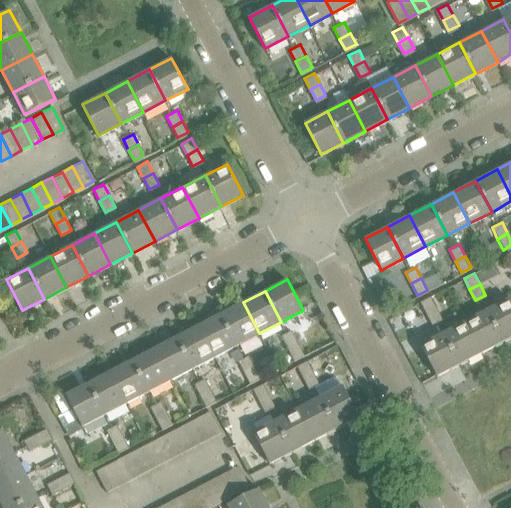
[(426,312),(436,307),(430,296),(420,301),(426,312)]
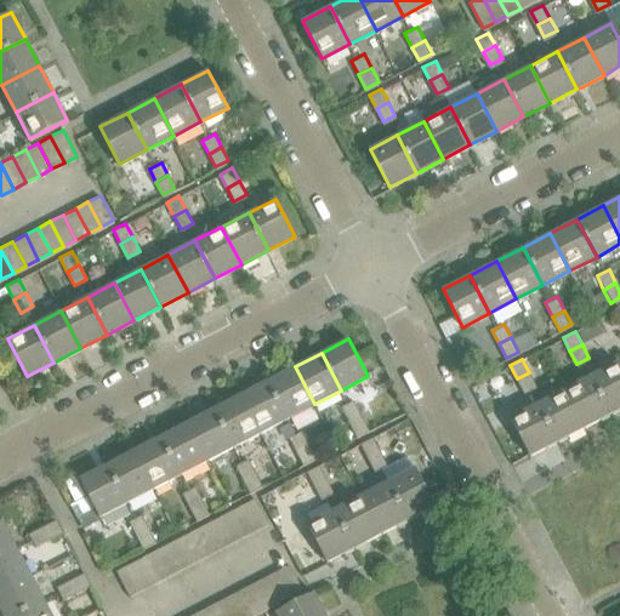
[(591,375),(610,412),(619,408),(619,364),(618,361),(591,375)]
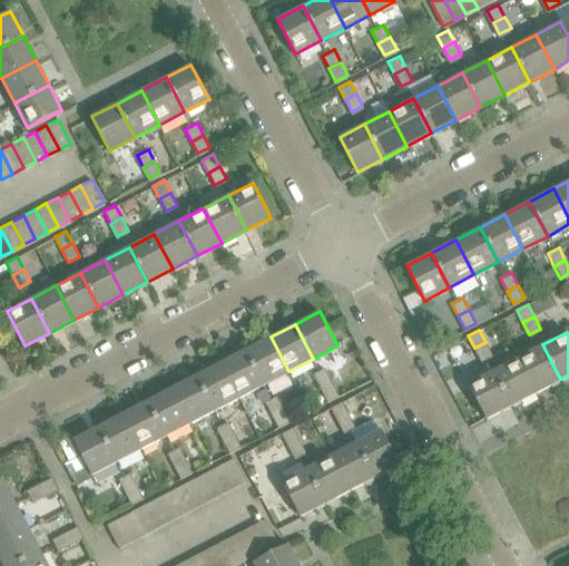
[(264,384),(288,371),(271,337),(246,350),(264,384)]
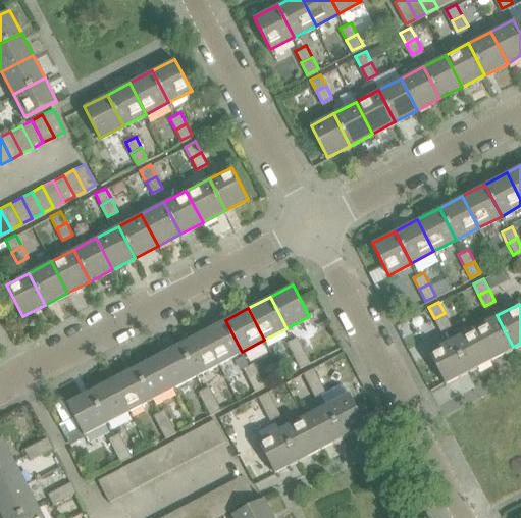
[(445,313),(434,318),(439,328),(450,323),(445,313)]
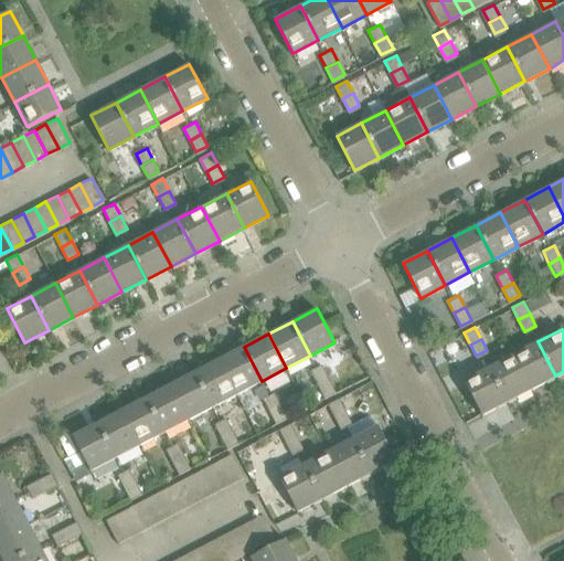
[(538,341),(513,355),(531,389),(555,376),(538,341)]
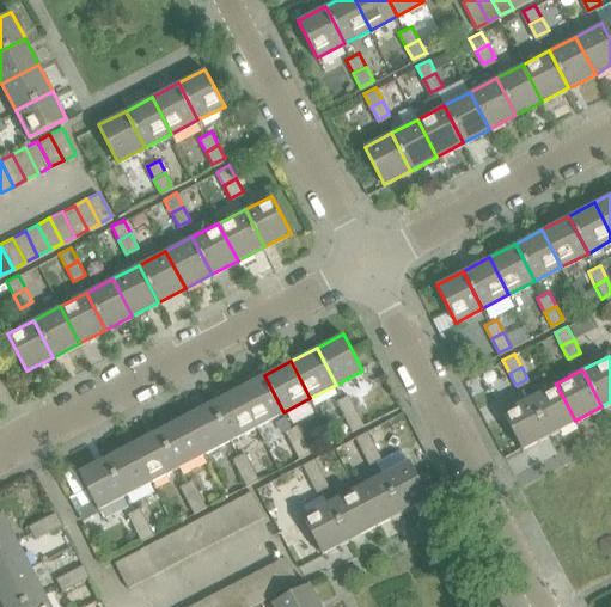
[(257,425),(283,412),(264,375),(237,388),(257,425)]
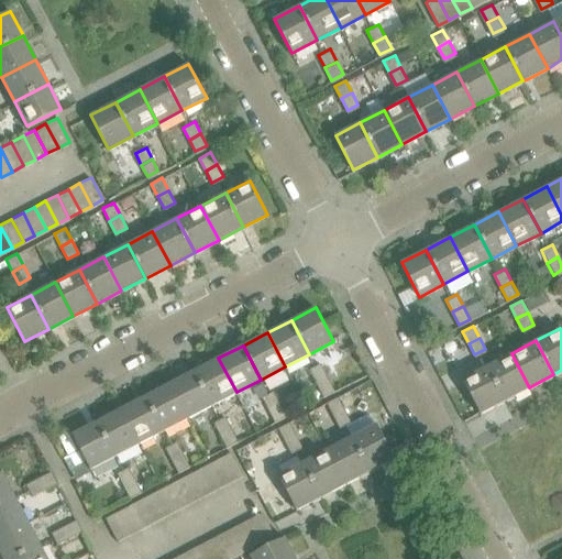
[(511,353),(487,366),(505,401),(529,387),(511,353)]
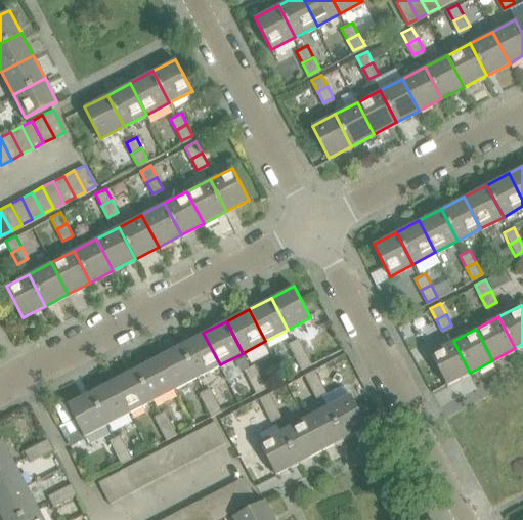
[(198,377),(220,364),(203,333),(180,345),(198,377)]
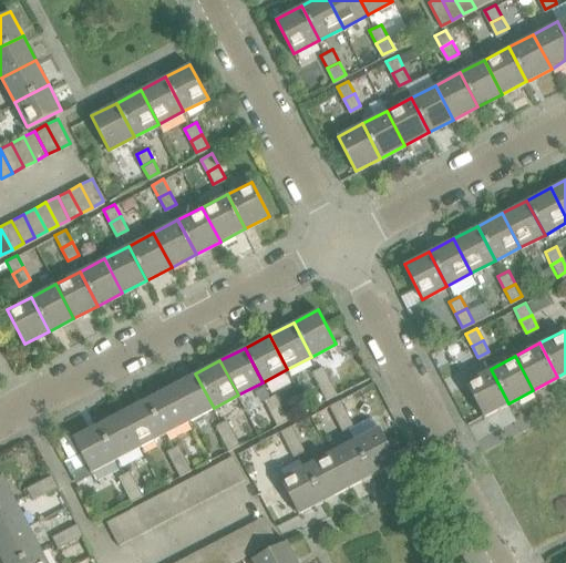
[(319,385),(330,380),(323,368),(314,374),(319,385)]
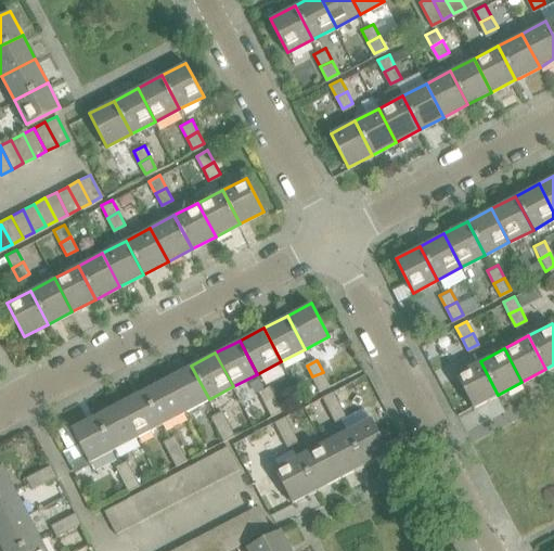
[(480,361),(455,373),(473,407),(498,395),(480,361)]
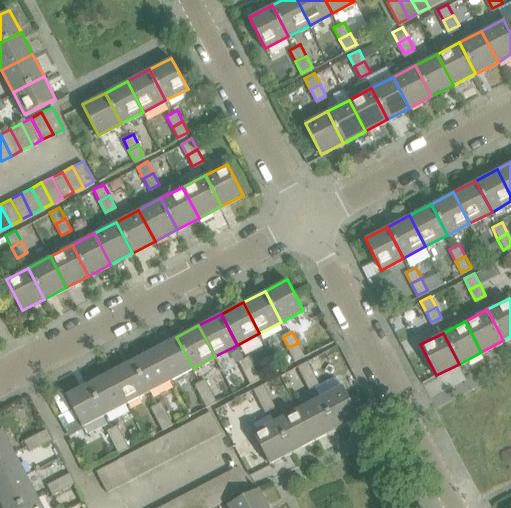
[(170,379),(193,368),(176,337),(154,348),(170,379)]
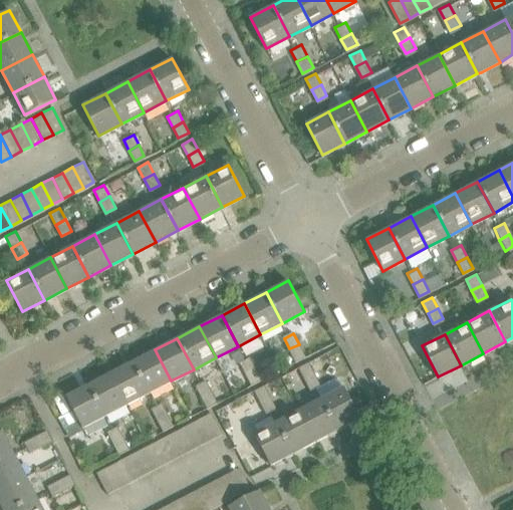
[(299,344),(289,348),(294,359),(304,354),(299,344)]
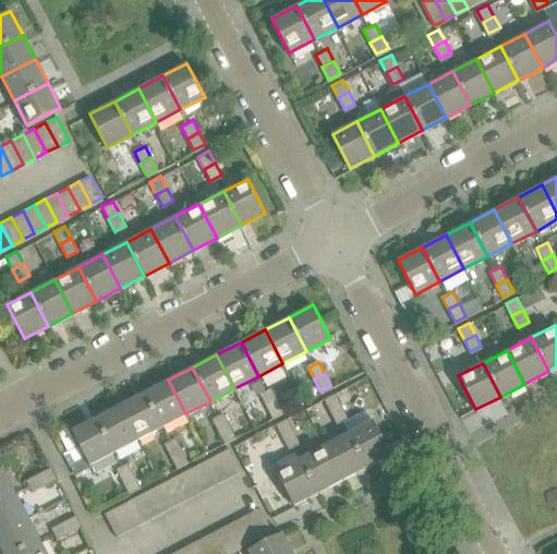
[(161,426),(185,413),(168,380),(144,393),(161,426)]
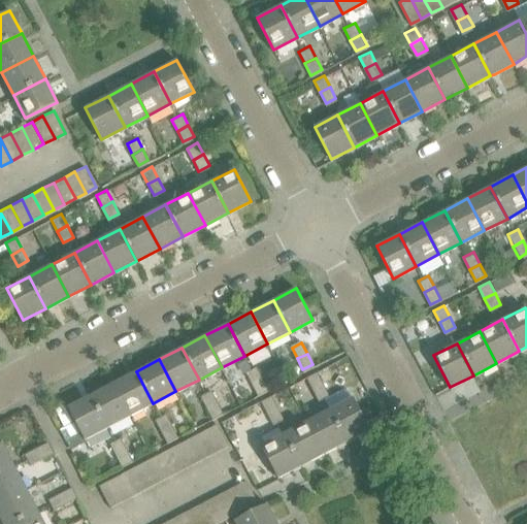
[(252,382),(262,377),(257,365),(245,370),(252,382)]
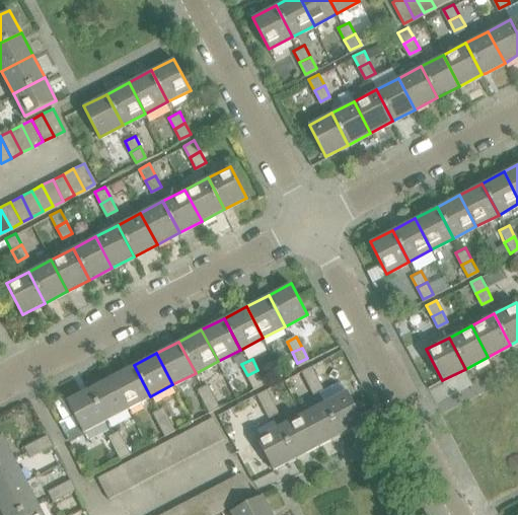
[(306,381),(316,376),(310,364),(300,370),(306,381)]
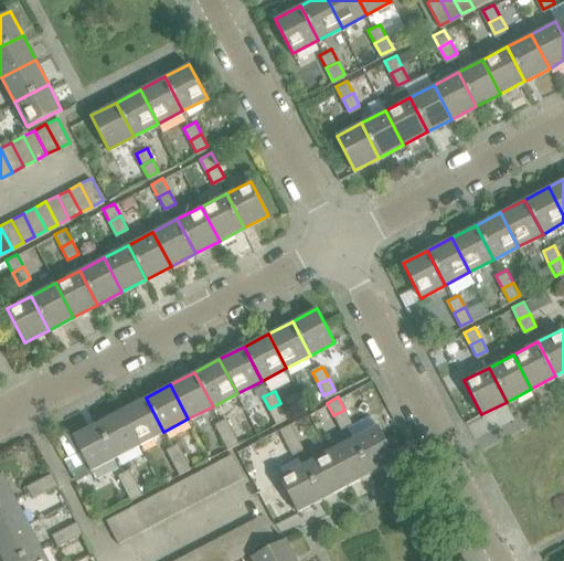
[(139,444),(163,432),(146,398),(121,410),(139,444)]
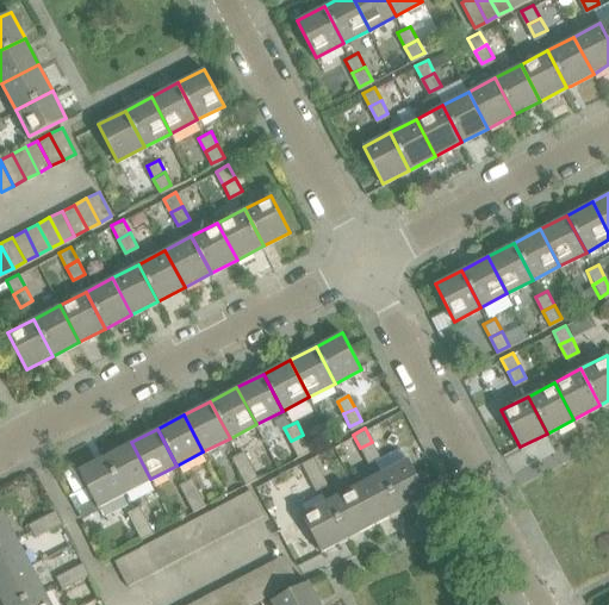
[(303,435),(291,441),(297,454),(309,448),(303,435)]
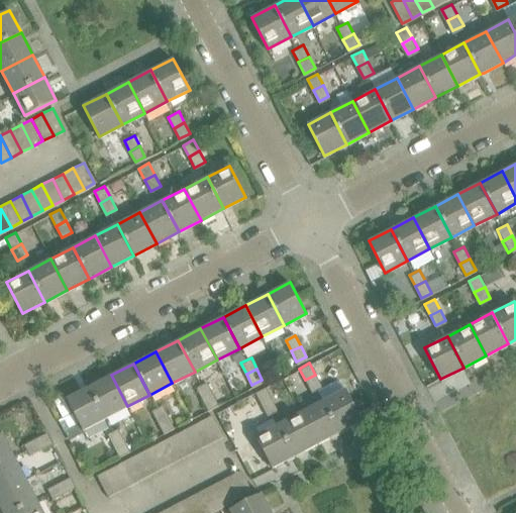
[(105,418),(127,406),(111,375),(89,387),(105,418)]
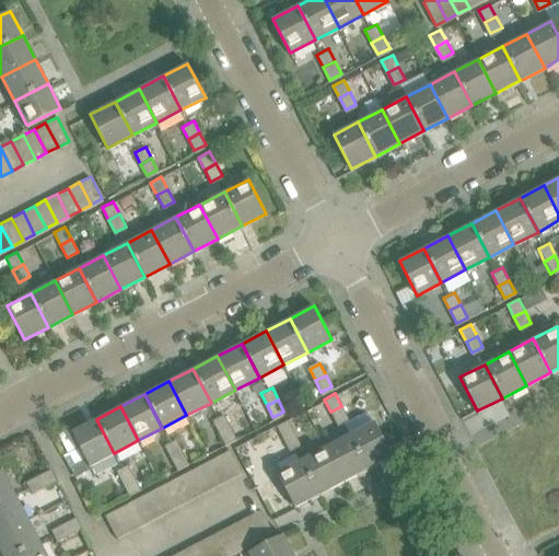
[(341,406),(330,412),(337,424),(348,418),(341,406)]
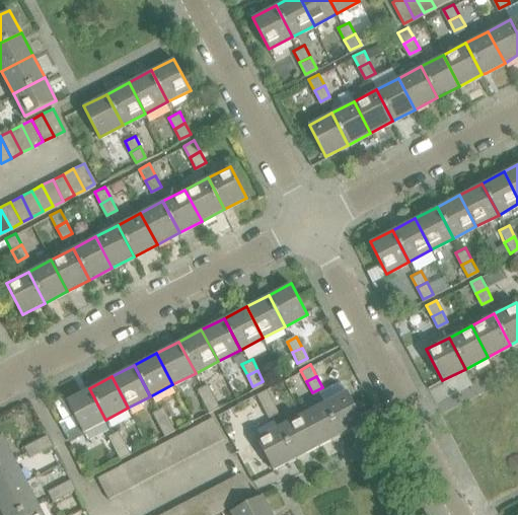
[(203,398),(213,393),(207,382),(197,387),(203,398)]
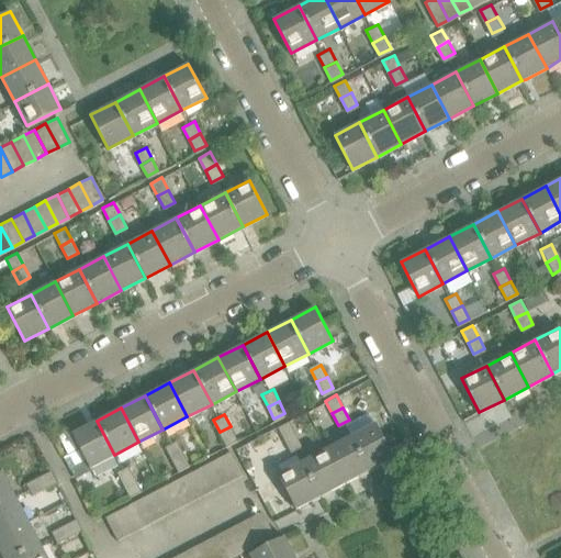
[(283,437),(294,432),(288,420),(278,425),(283,437)]
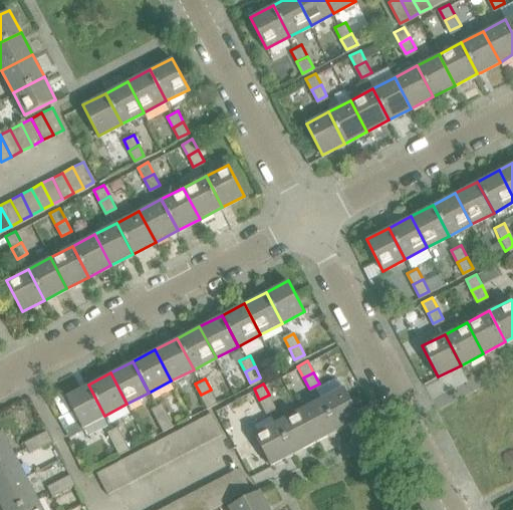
[(104,416),(88,385),(66,396),(77,419),(82,428),(104,416)]
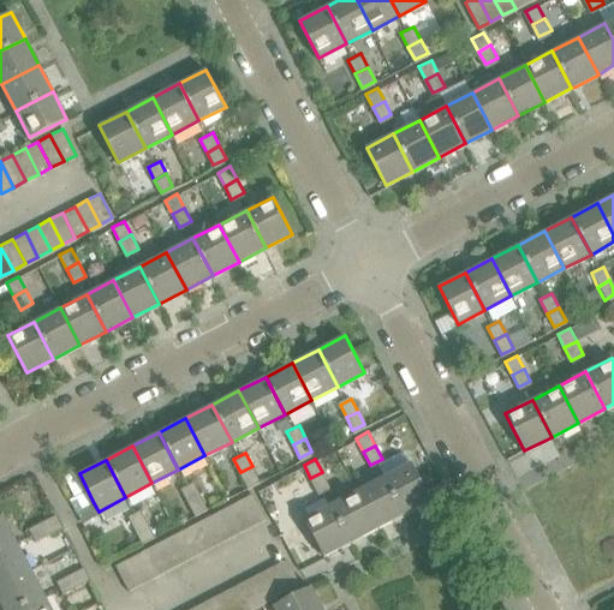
[(411,462),(385,476),(404,513),(430,500),(411,462)]
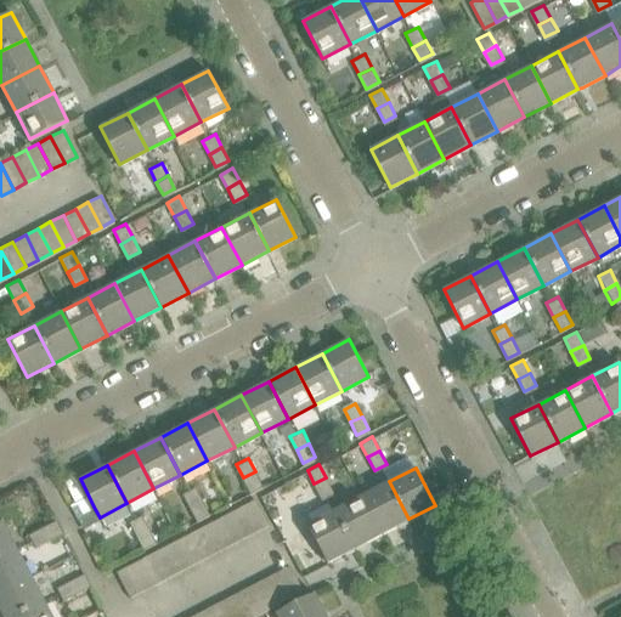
[(255,471),(243,477),(250,491),(263,485),(255,471)]
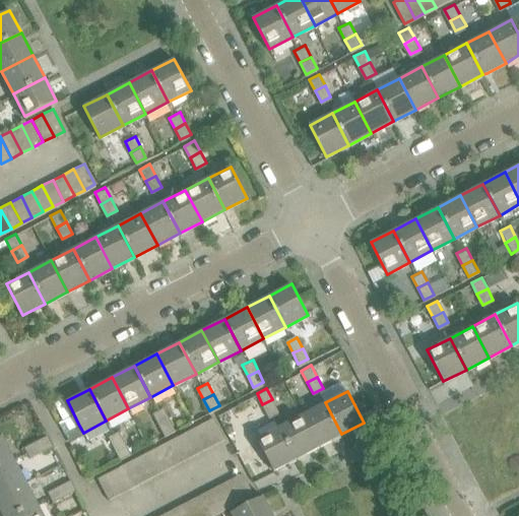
[(272,399),(262,404),(268,416),(278,410),(272,399)]
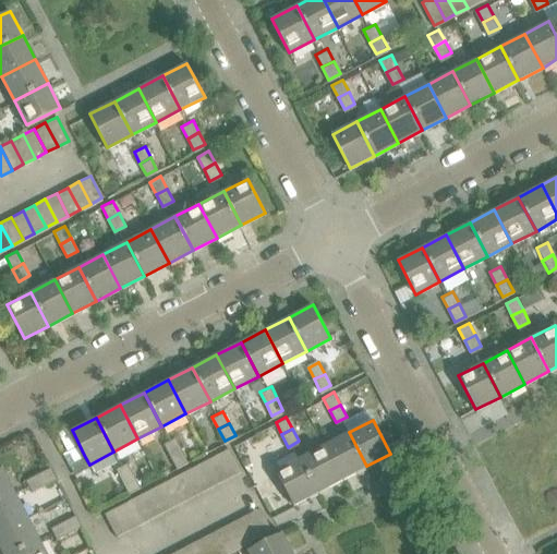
[(349,432),(325,445),(342,479),(366,466),(349,432)]
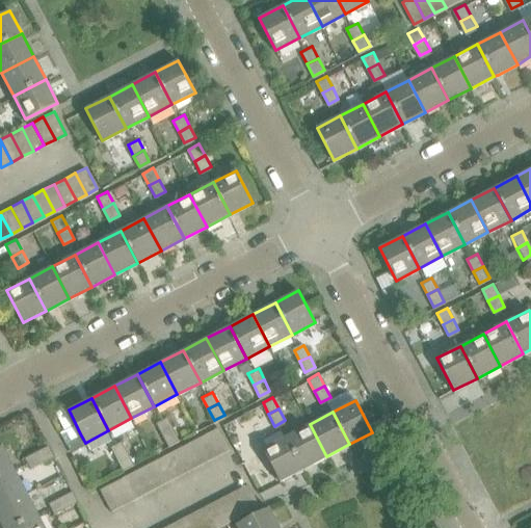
[(162,432),(173,427),(166,416),(156,421),(162,432)]
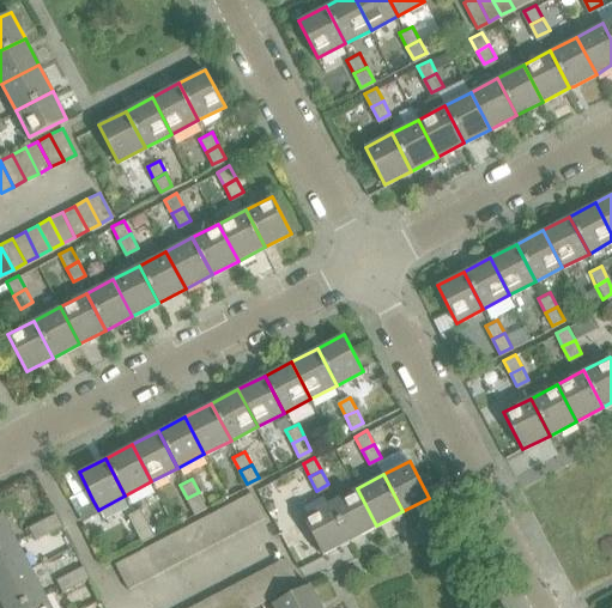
[(357,488),(331,503),(350,539),(376,526),(357,488)]
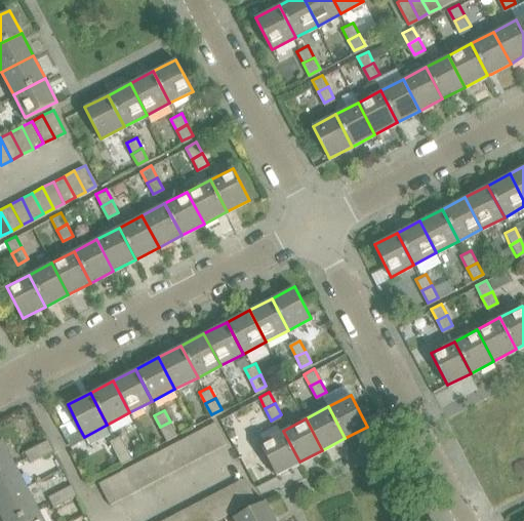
[(216,448),(227,442),(215,421),(205,427),(216,448)]
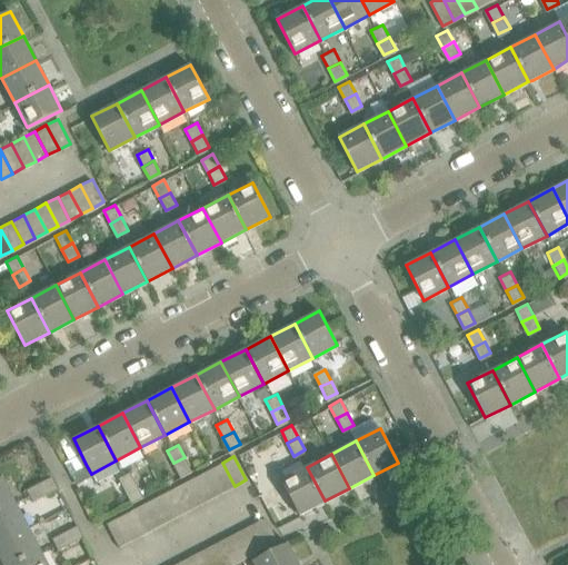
[(185,457),(173,463),(179,476),(191,469),(185,457)]
